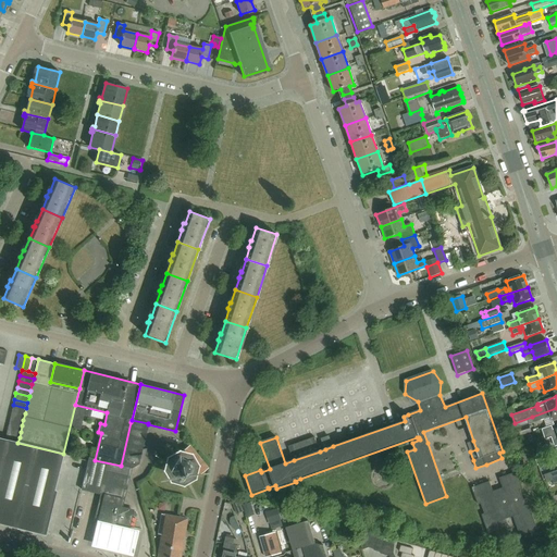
[(26,408),(13,405),(11,410),(25,413),(26,408)]
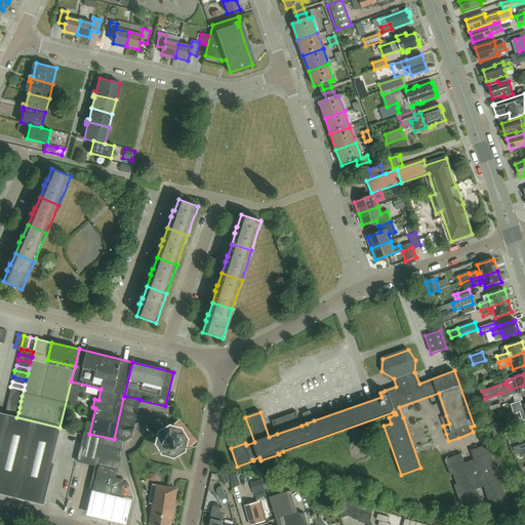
[(521,397),(524,395),(524,385),(501,393),(502,398),(519,393),(521,397)]
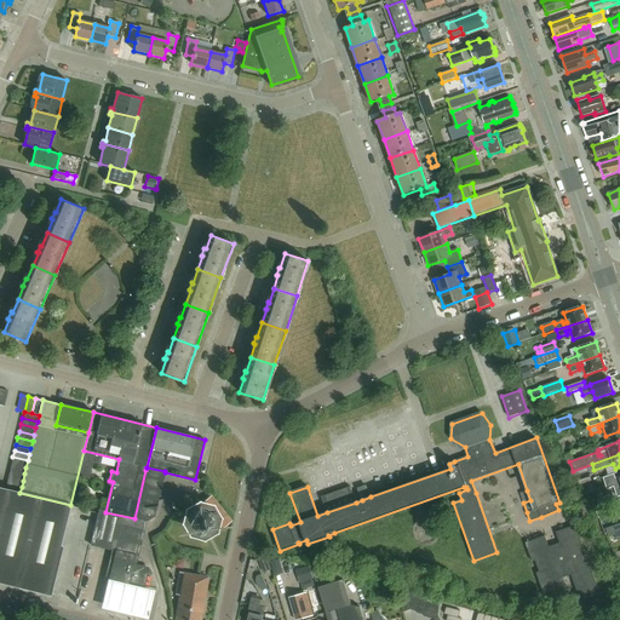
[(28,460),(12,457),(11,464),(26,468),(28,460)]
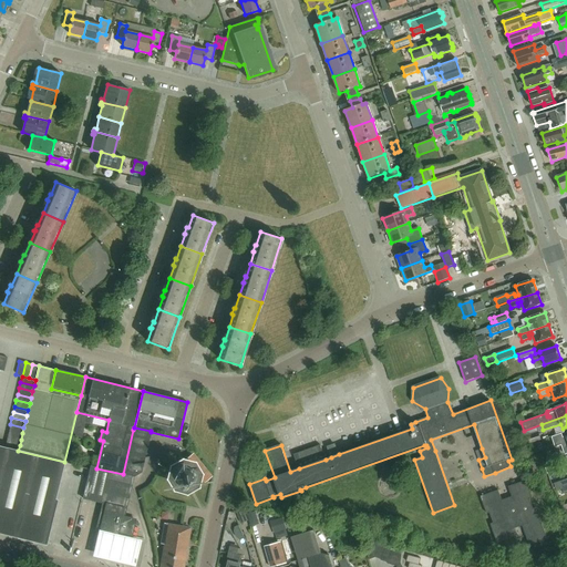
[(23,428),(10,424),(9,430),(22,433),(23,428)]
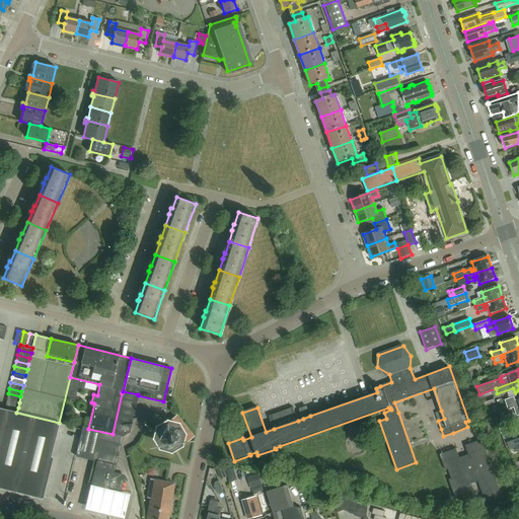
[(91,486),(121,493),(125,475),(112,472),(114,464),(121,436),(128,438),(138,395),(138,394),(123,391),(122,393),(113,434),(88,429),(82,427),(76,457),(95,461),(91,486)]
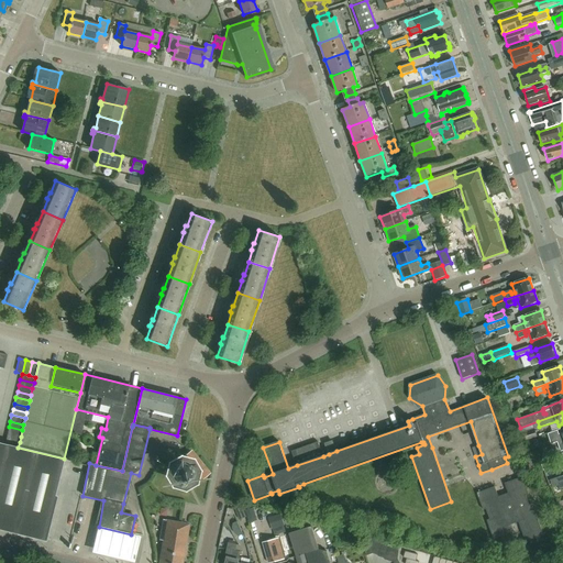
[(22,430),(9,427),(8,433),(21,437),(22,430)]
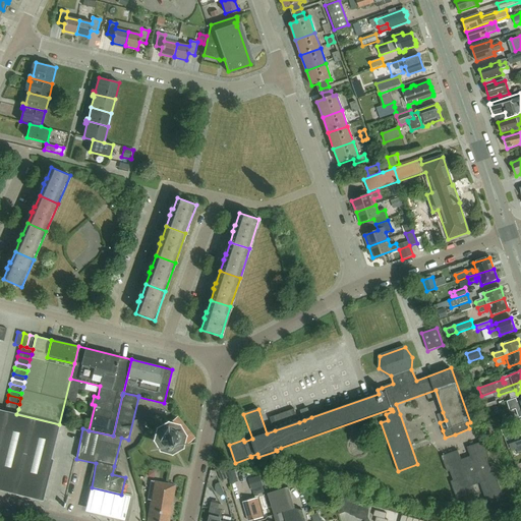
[(496,397),(485,401),(488,408),(499,404),(496,397)]
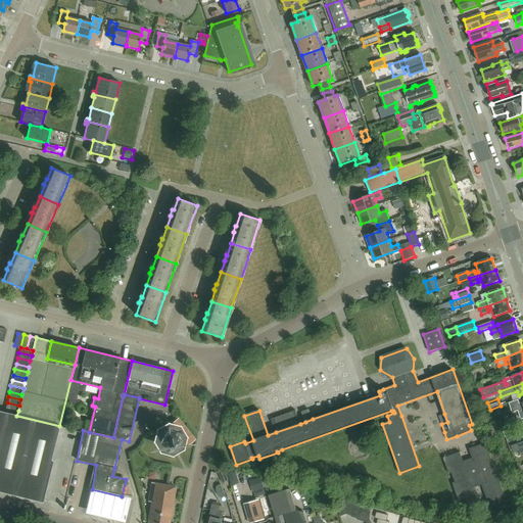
[(522,402),(519,405),(518,400),(510,403),(510,405),(504,407),(507,413),(512,412),(512,413),(522,409),(522,410),(518,412),(521,420),(522,418),(522,402)]
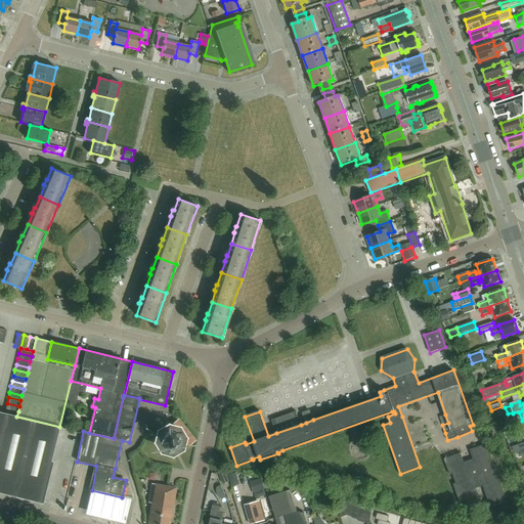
[(19,406),(7,403),(5,408),(18,411),(19,406)]
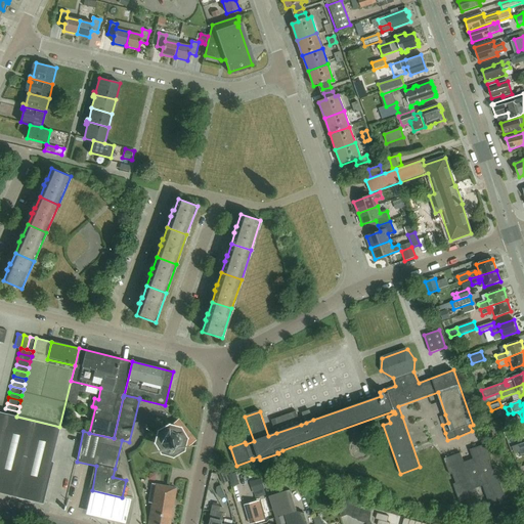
[(18,411),(5,408),(4,413),(5,415),(16,417),(18,411)]
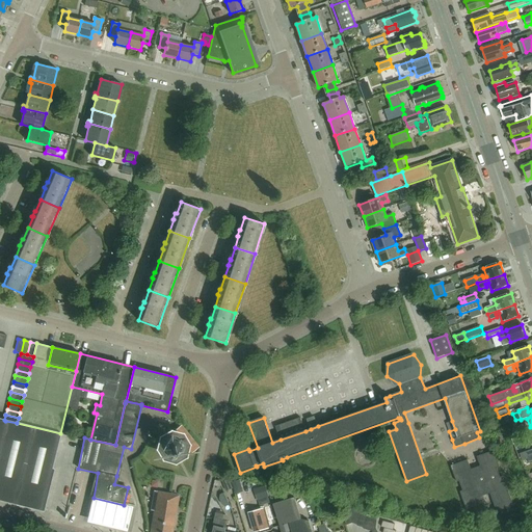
[(314,417),(307,419),(311,429),(318,426),(314,417)]
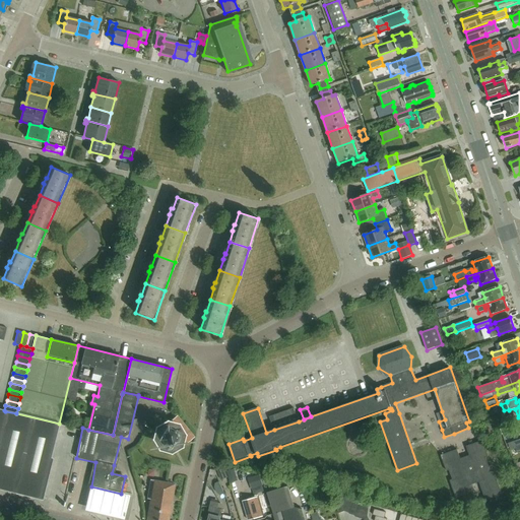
[(294,408),(269,417),(274,430),(299,421),(294,408)]
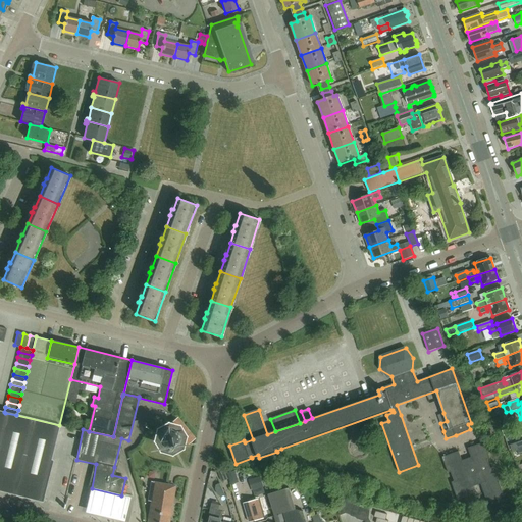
[(0,486),(0,487),(0,489),(7,492),(8,488),(16,490),(15,494),(41,501),(51,461),(51,460),(59,425),(16,415),(5,413),(4,412),(0,411),(0,486)]
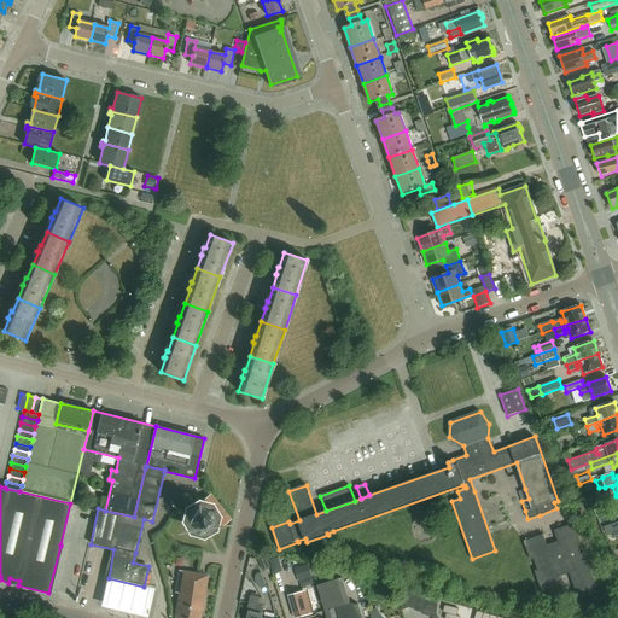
[(190,512),(186,522),(192,531),(202,534),(210,529),(214,517),(222,528),(231,520),(210,495),(202,501),(207,508),(198,506),(190,512)]
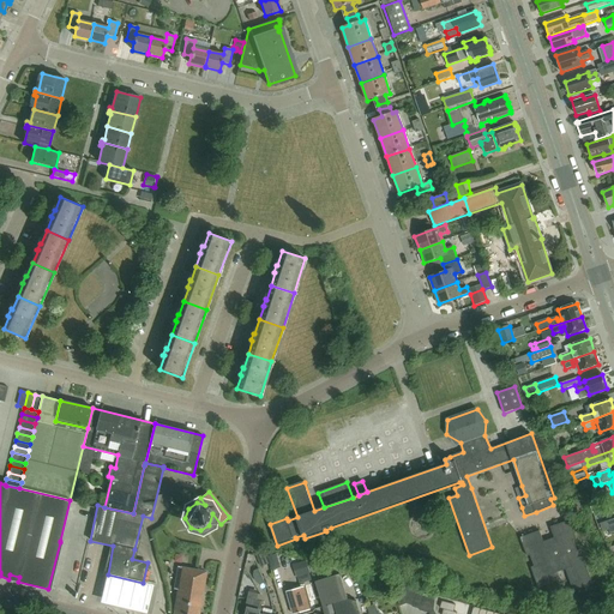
[(600,499),(589,504),(593,512),(603,509),(600,499)]
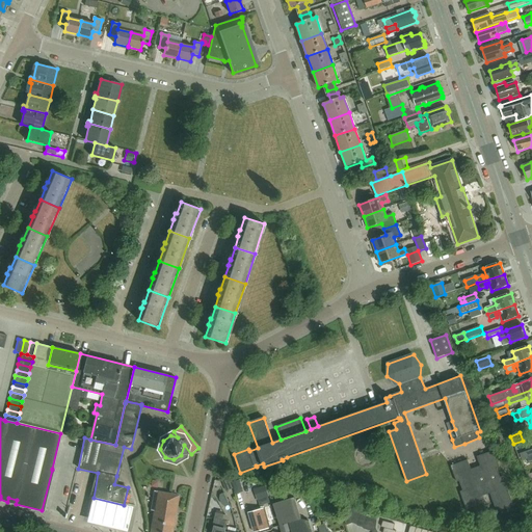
[(513,505),(503,476),(500,477),(497,468),(499,467),(494,451),(477,456),(480,466),(471,470),(468,459),(451,466),(457,482),(459,481),(462,490),(460,491),(466,508),(482,503),(480,497),(490,494),(497,511),(513,505)]
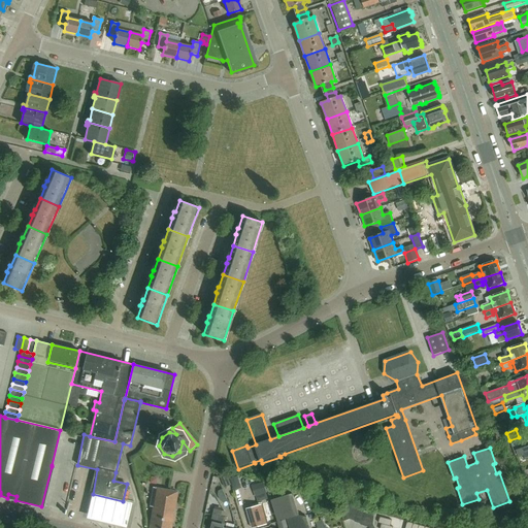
[(226,475),(221,477),(225,488),(231,486),(226,475)]
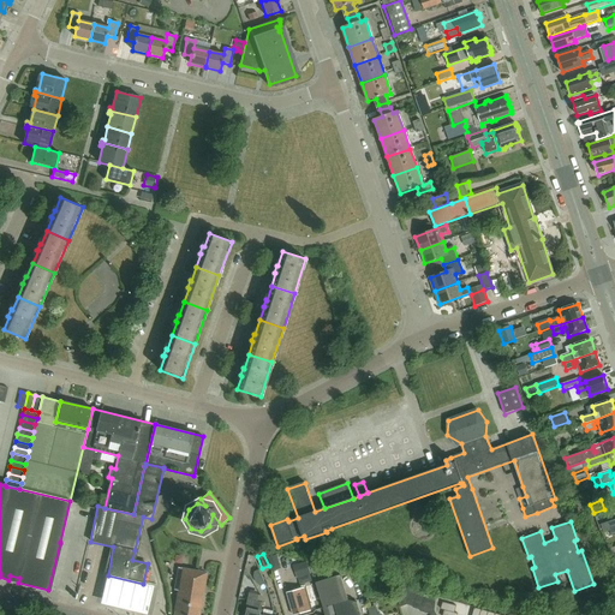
[(276,555),(268,557),(272,571),(281,568),(276,555)]
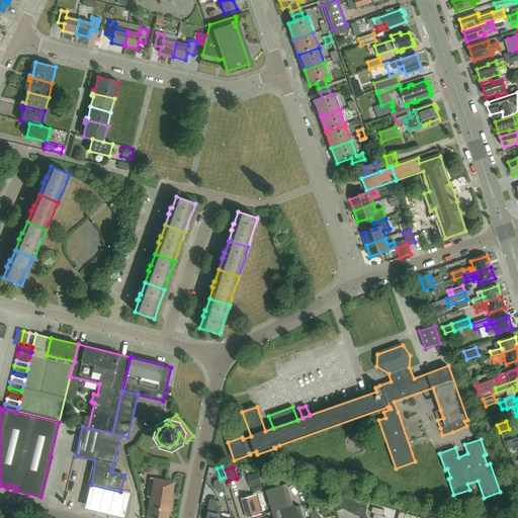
[(258,472),(247,477),(250,487),(261,484),(258,472)]
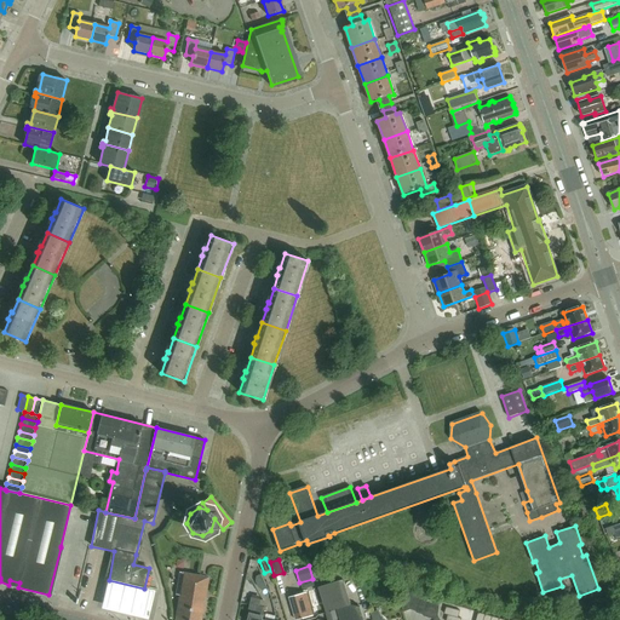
[(200,619),(208,578),(179,573),(176,596),(178,596),(174,619),(200,619)]
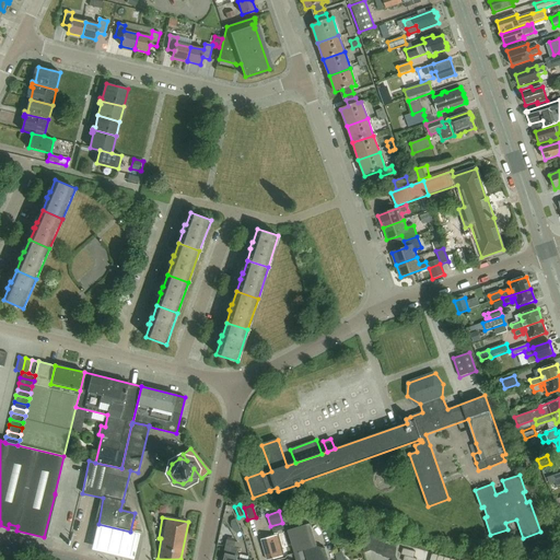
[(242,531),(236,518),(233,520),(232,525),(233,529),(237,532),(242,531)]
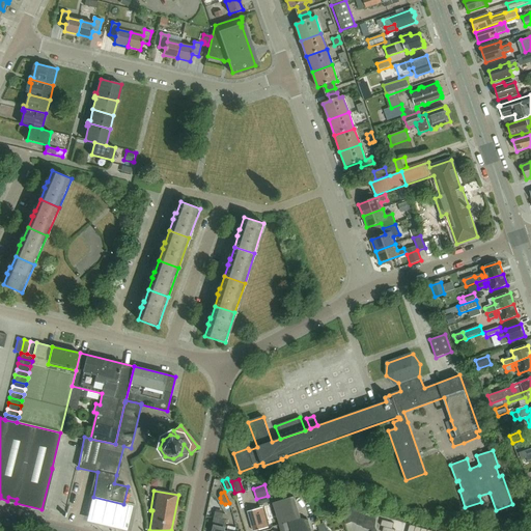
[(123,504),(93,497),(87,522),(128,530),(134,506),(123,504)]
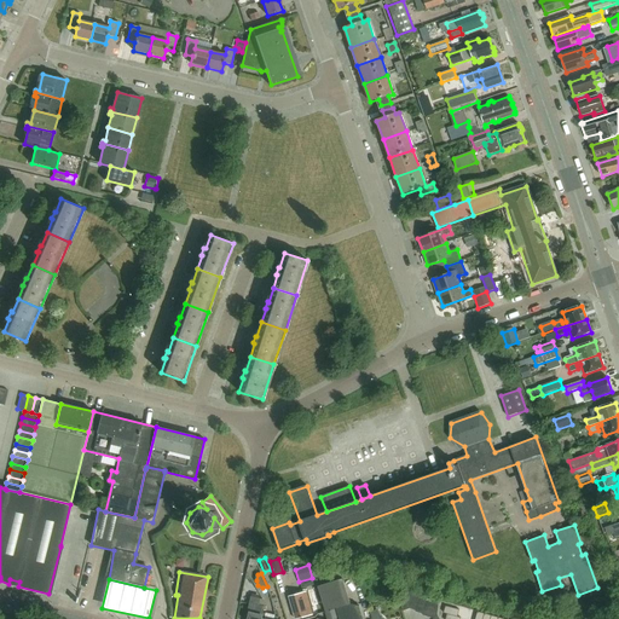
[(322,601),(325,612),(337,609),(340,618),(363,618),(360,606),(351,605),(343,580),(342,579),(318,586),(322,601)]
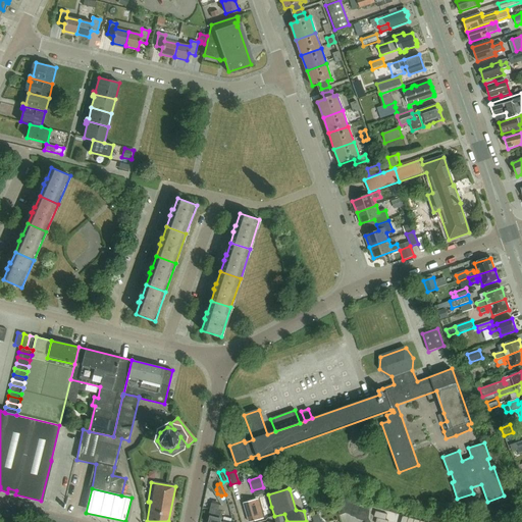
[(256,500),(245,503),(250,521),(266,518),(260,499),(256,500)]
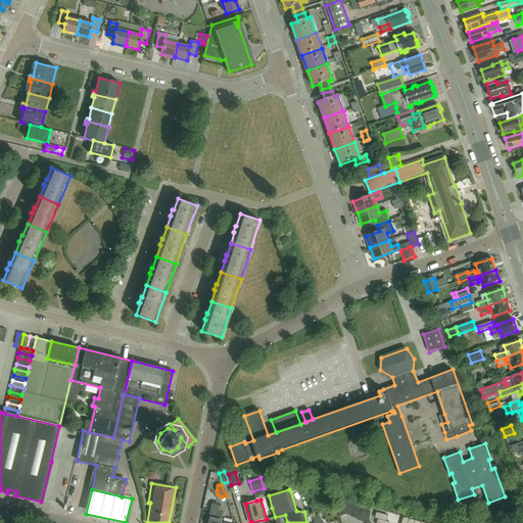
[(344,502),(336,505),(340,517),(346,515),(350,516),(350,517),(357,519),(357,520),(366,522),(369,520),(370,512),(361,509),(361,508),(354,506),(354,505),(344,502)]
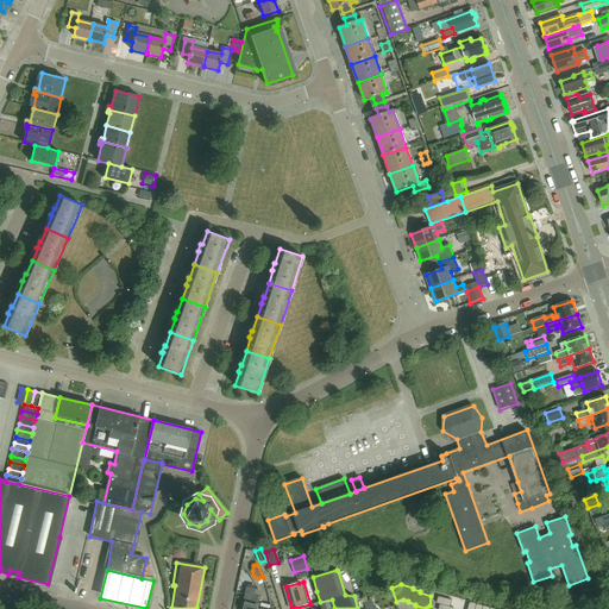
[(257,608),(258,603),(261,598),(255,597),(256,590),(248,588),(242,608),(257,608)]
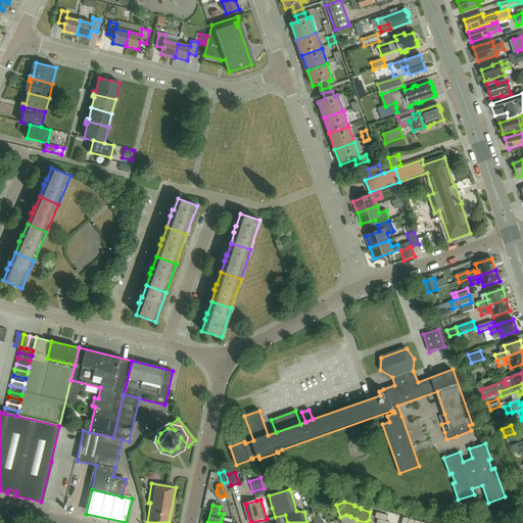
[(388,515),(377,512),(375,518),(378,518),(376,522),(389,522),(390,522),(387,521),(388,515)]
